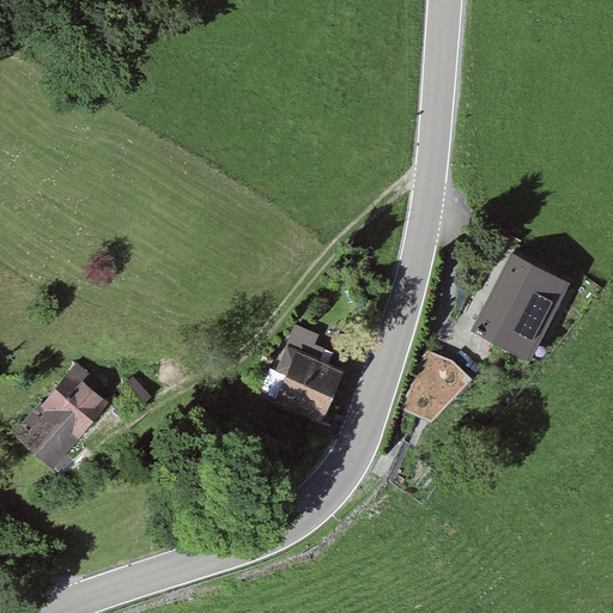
[(570,280),(510,253),(474,328),(534,357),(570,280)]
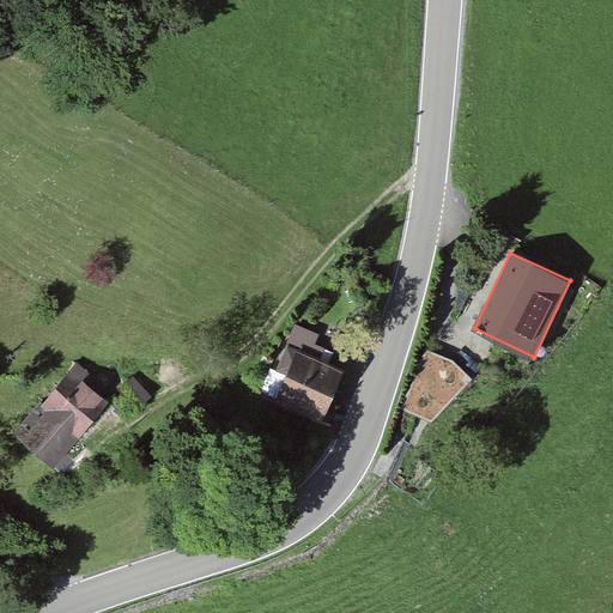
[(424,349),(407,408),(449,420),(466,360),(424,349)]
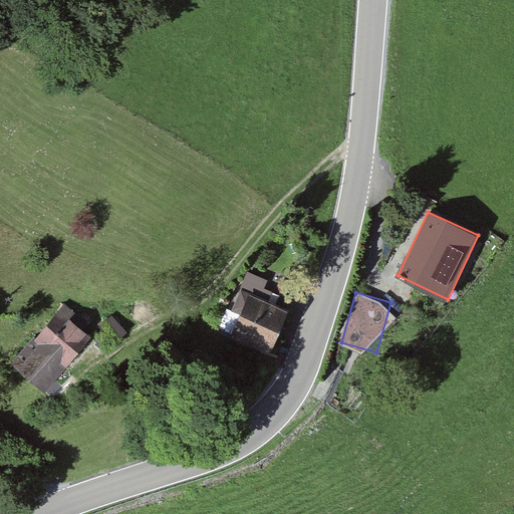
[(246,295),(232,331),(277,348),(291,311),(246,295)]
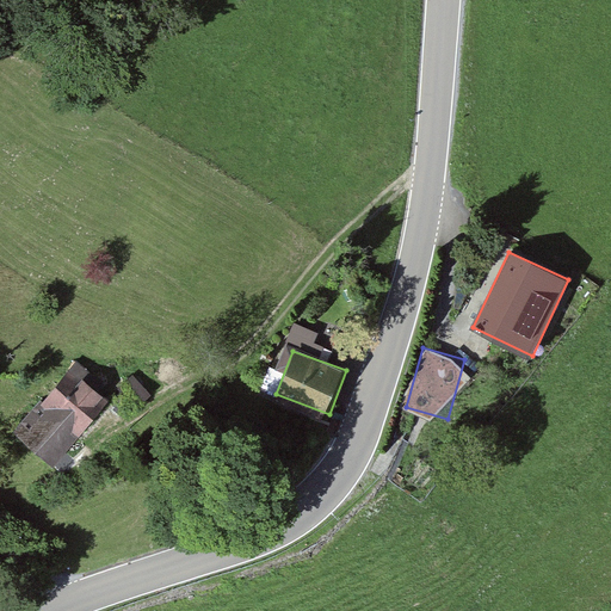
[(112,394),(76,360),(13,429),(50,462),(112,394)]
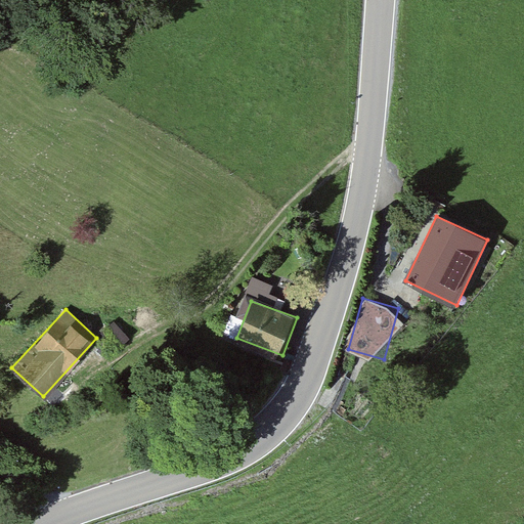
[(125,334),(114,321),(99,334),(112,346),(125,334)]
